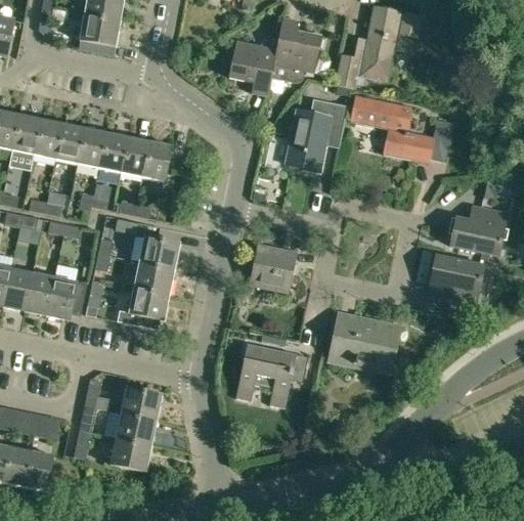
[(44,0),(43,6),(54,8),(55,0),(44,0)]
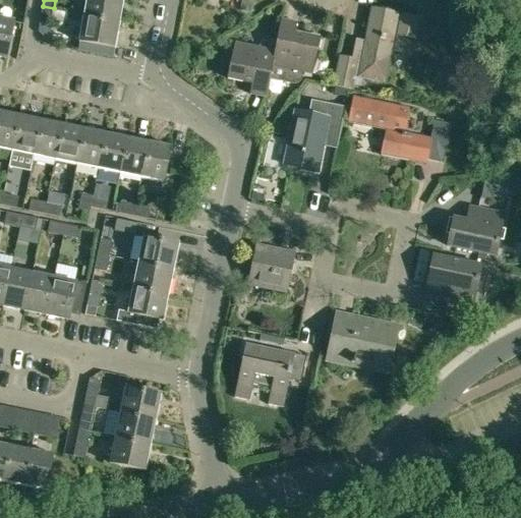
[(85,0),(83,13),(120,19),(123,0),(85,0)]
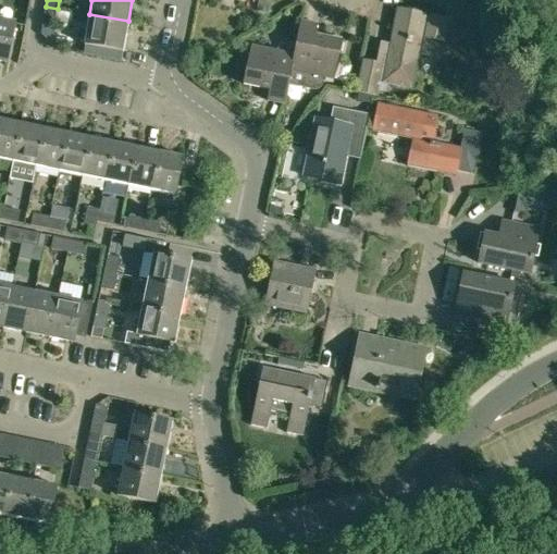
[(258,0),(257,8),(269,10),(271,0),(258,0)]
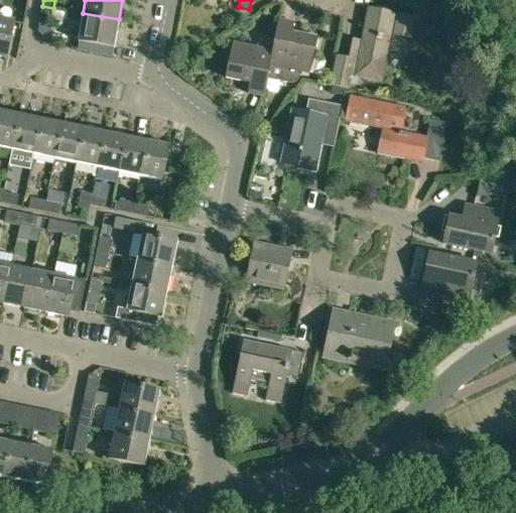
[(325,77),(331,78),(330,82),(346,85),(347,81),(359,84),(361,75),(382,79),(388,46),(398,48),(401,32),(413,34),(417,14),(369,4),(363,31),(367,31),(365,37),(361,36),(360,41),(352,40),(349,55),(336,53),(332,70),(326,69),(325,77)]
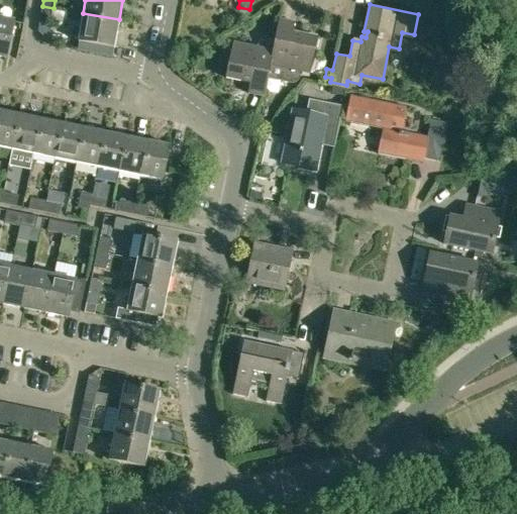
[(42,6),(39,21),(50,23),(54,8),(42,6)]
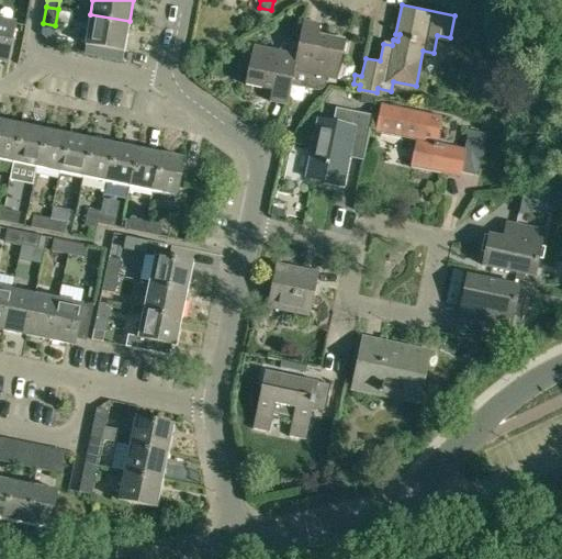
[(130,21),(90,14),(86,43),(124,49),(130,21)]
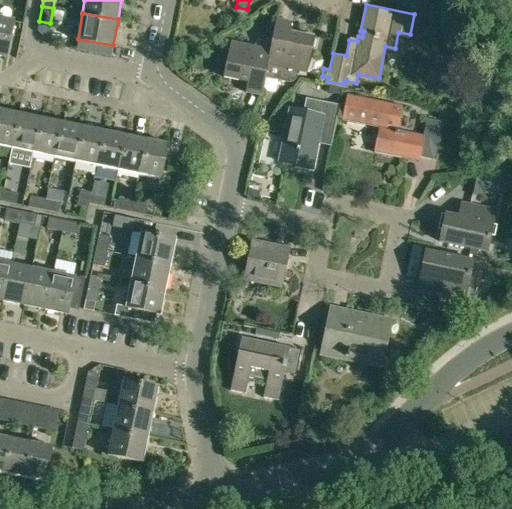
[(0,15),(0,53),(6,55),(14,19),(0,15)]
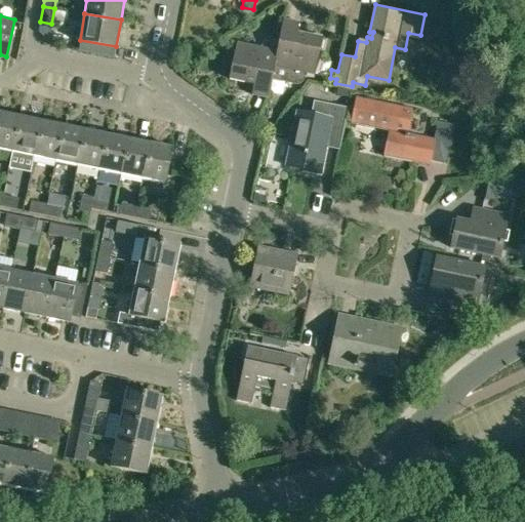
[(307,76),(308,70),(315,72),(322,35),(297,30),(299,18),(283,15),(277,47),(275,64),(273,77),(297,82),(300,82),(303,81),(304,80),(306,78),(307,76)]
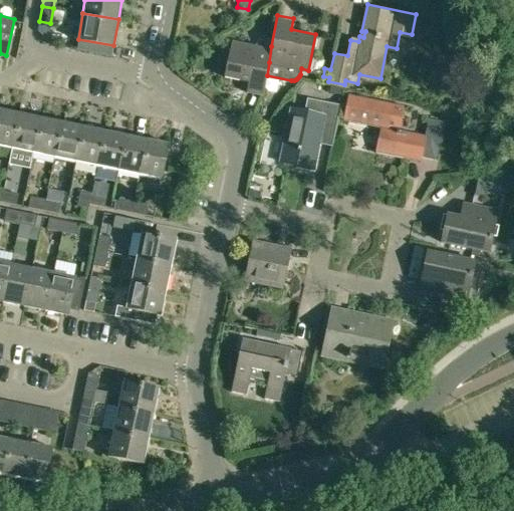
[(267,75),(269,62),(271,46),(232,37),(224,73),(249,78),(247,89),(263,93),(267,75)]
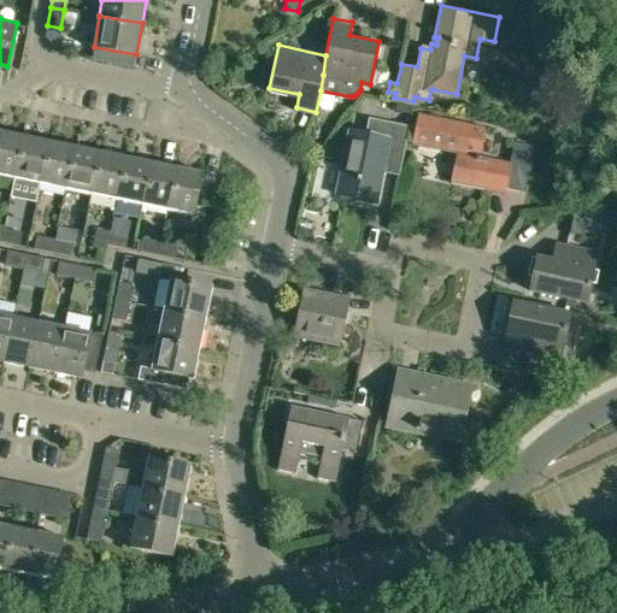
[(526,188),(534,142),(513,137),(510,159),(479,153),(485,123),(419,110),(413,141),(458,151),(452,180),(505,190),(506,184),(526,188)]
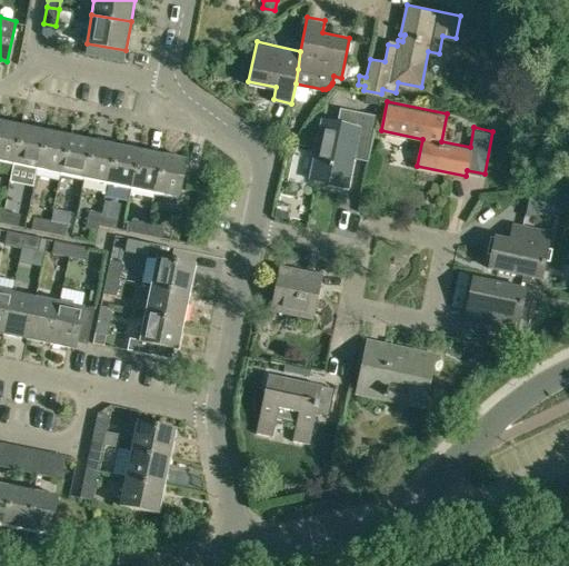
[(311,176),(347,182),(352,157),(368,160),(378,113),(340,106),(337,122),(322,119),(311,176)]
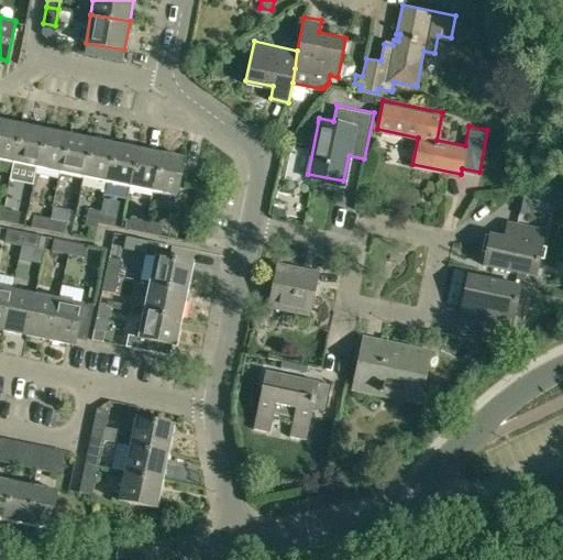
[(0,157),(13,161),(21,122),(0,117),(0,157)]
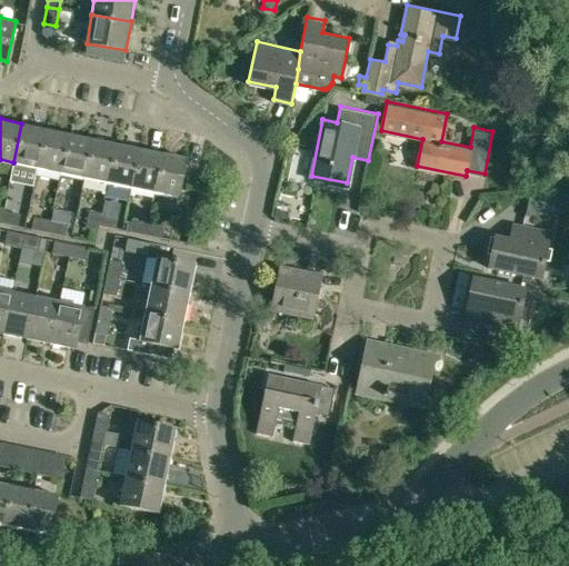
[(45,128),(21,123),(13,162),(37,167),(45,128)]
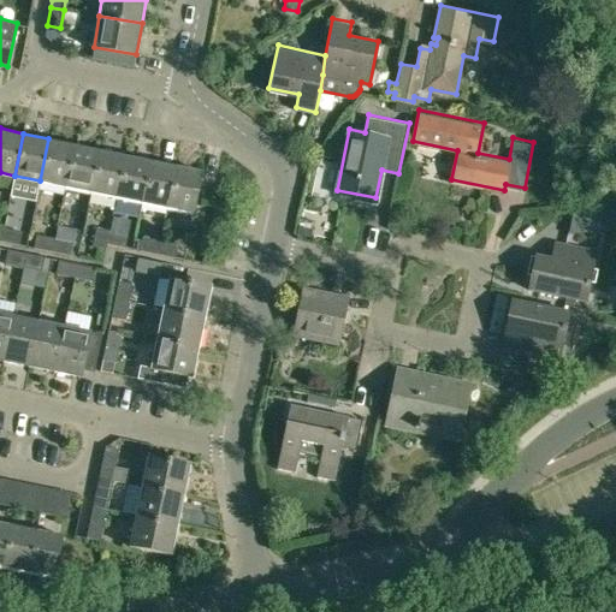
[(40,180),(65,185),(73,143),(48,138),(40,180)]
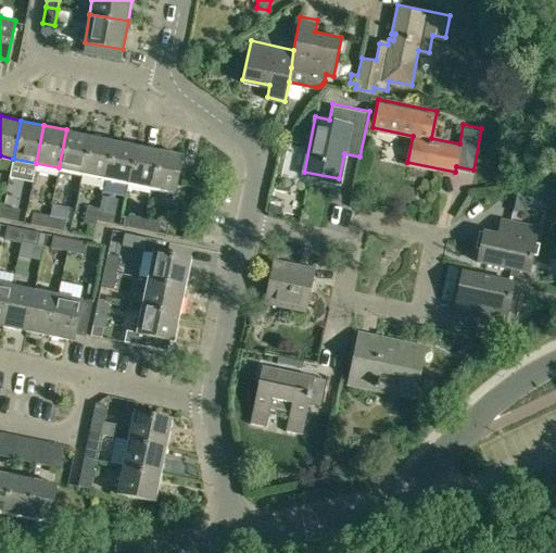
[(59,167),(81,173),(90,135),(66,129),(59,167)]
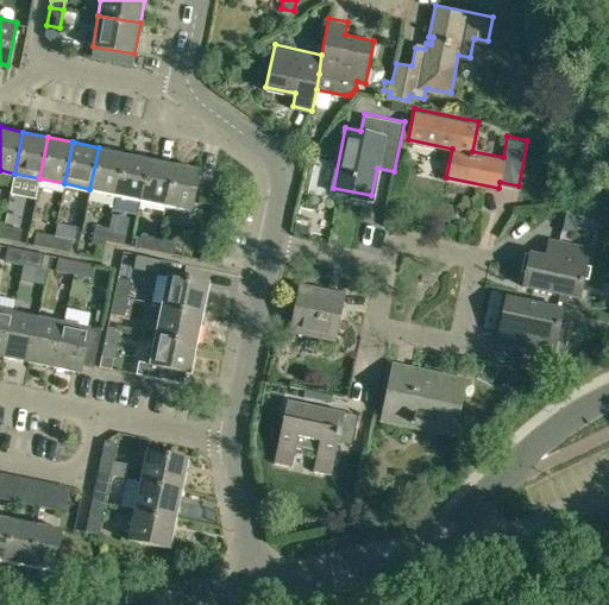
[(99,147),(89,189),(114,194),(124,152),(99,147)]
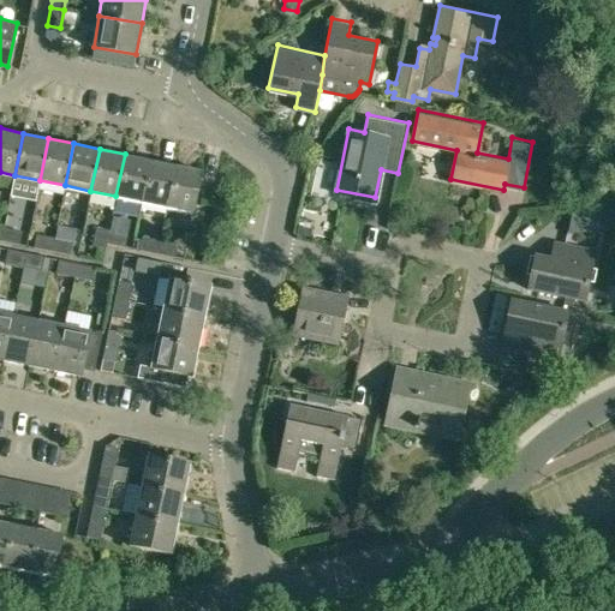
[(115,196),(142,201),(150,159),(125,154),(115,196)]
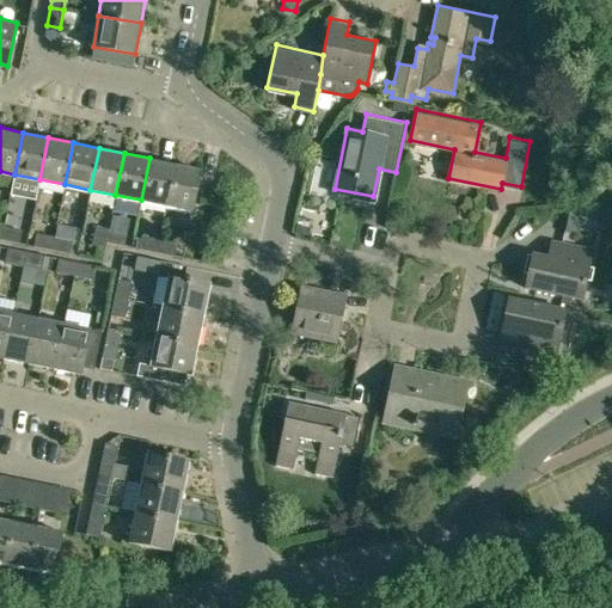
[(141,200),(166,206),(175,163),(150,158),(141,200)]
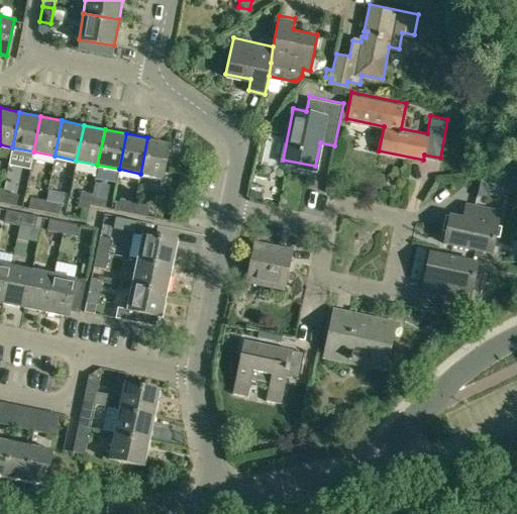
[(147,137),(140,174),(163,178),(170,142),(147,137)]
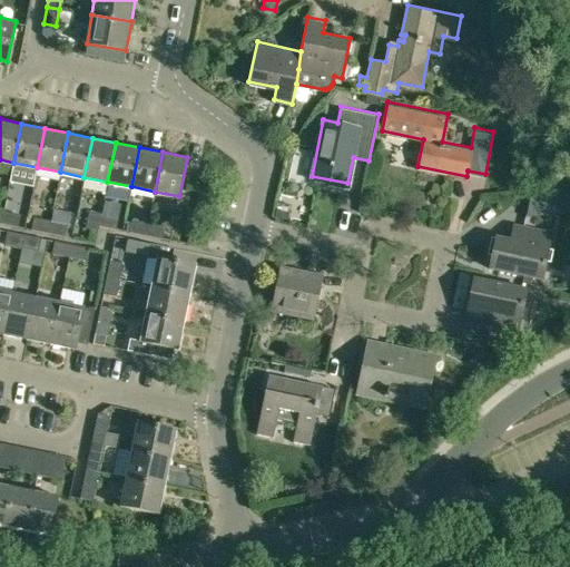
[(536,215),(558,213),(554,194),(539,195),(536,215)]
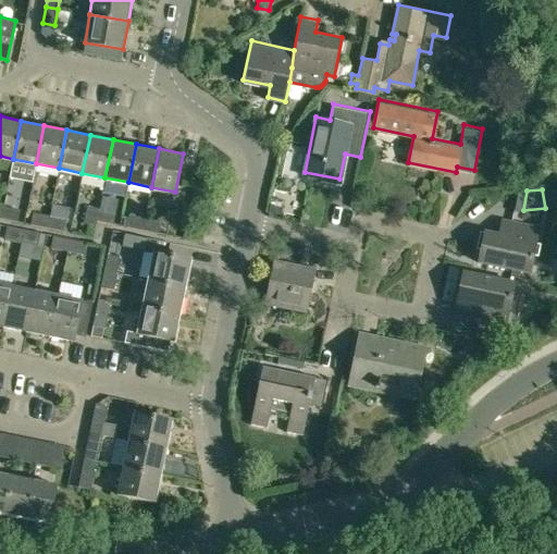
[(84,221),(96,223),(97,219),(99,207),(87,204),(84,221)]
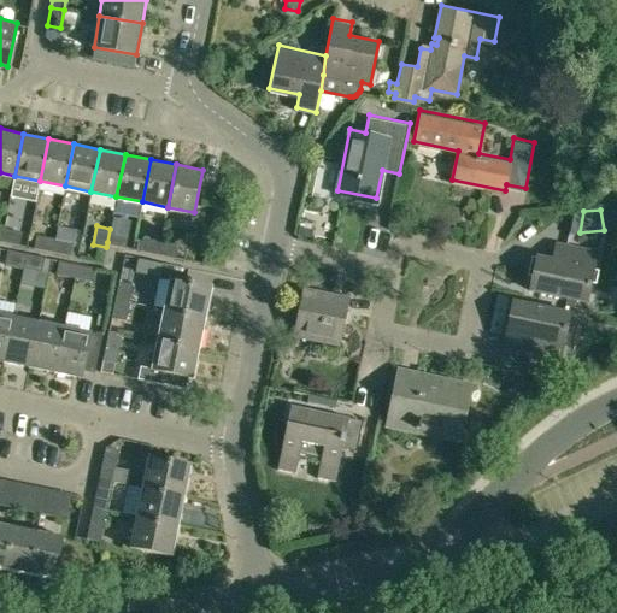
[(4,227),(1,240),(19,243),(22,230),(4,227)]
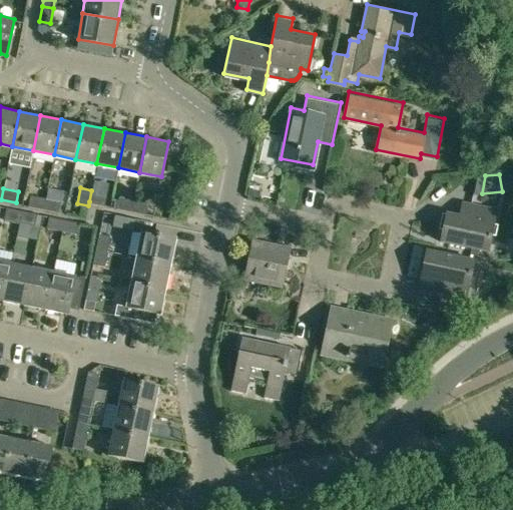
[(106,193),(91,190),(89,201),(104,204),(106,193)]
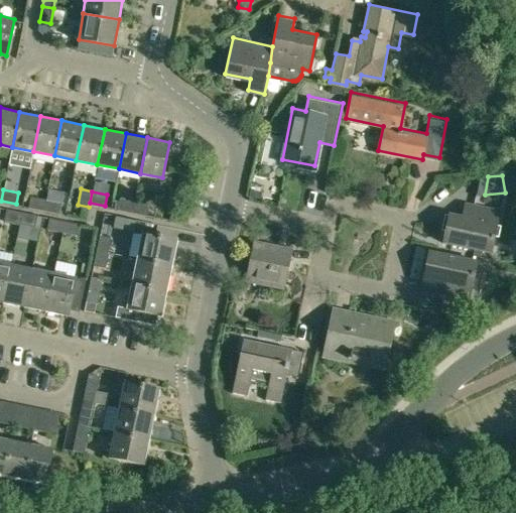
[(43,209),(45,198),(30,195),(28,206),(43,209)]
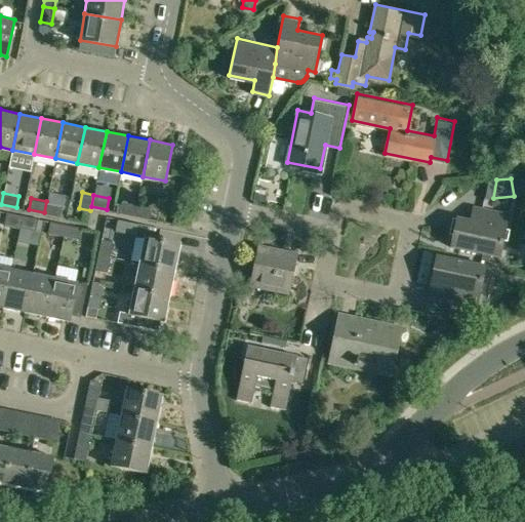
[(134,214),(136,203),(121,200),(119,211),(134,214)]
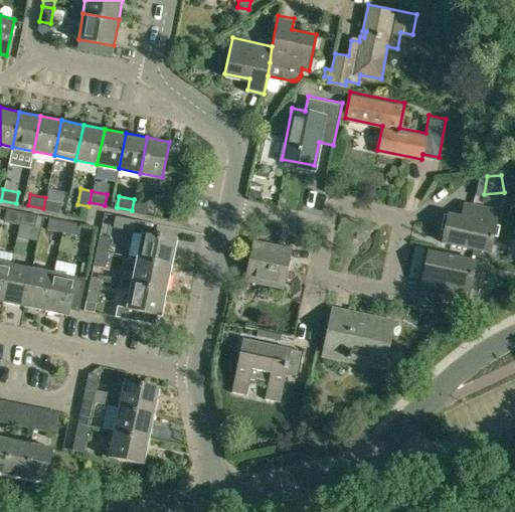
[(60,200),(45,197),(43,208),(58,211),(60,200)]
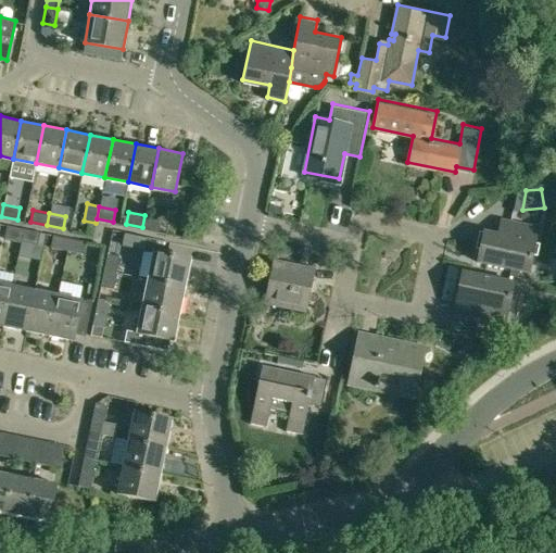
[(161,218),(144,215),(142,227),(159,230),(161,218)]
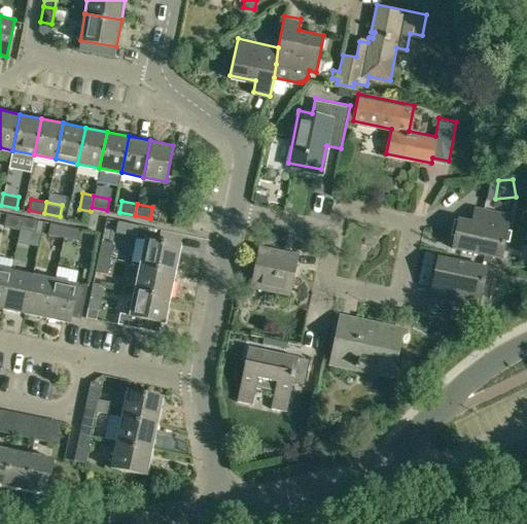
[(453,246),(501,256),(511,214),(483,208),(480,222),(459,218),(453,246)]
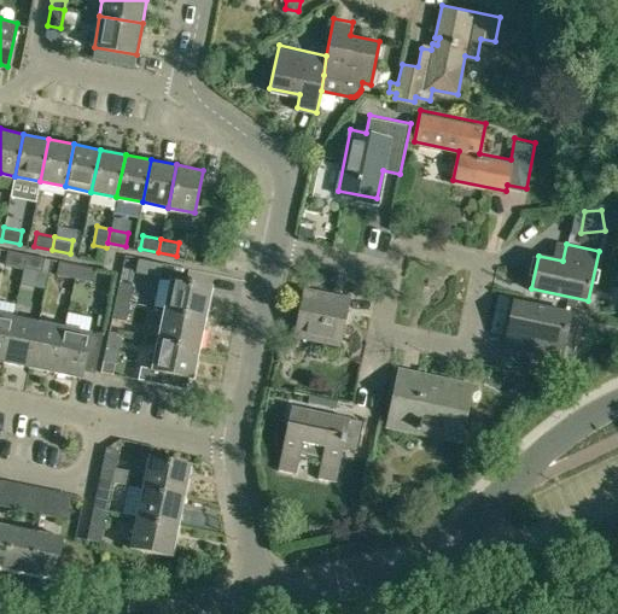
[(23,265),(27,252),(9,249),(5,262),(23,265)]
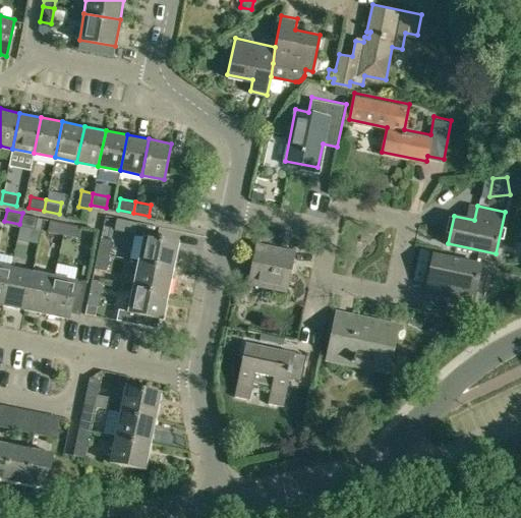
[(22,213),(19,224),(35,227),(38,216),(22,213)]
